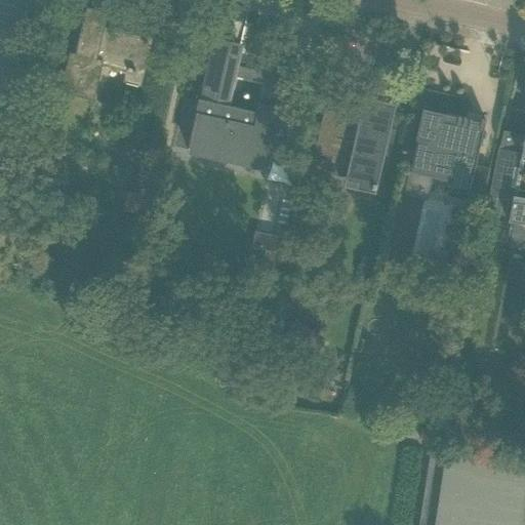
[(0,0),(0,84),(7,86),(17,41),(18,41),(28,0),(0,0)]
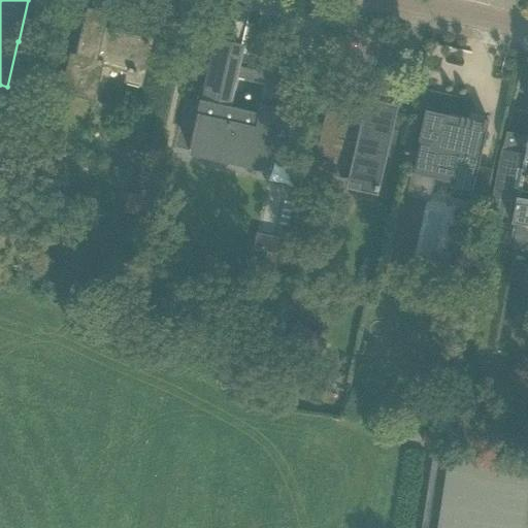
[(71,58),(66,77),(62,93),(92,100),(100,65),(142,75),(151,42),(119,34),(119,33),(112,31),(110,38),(100,36),(105,17),(89,12),(76,59),(71,58)]
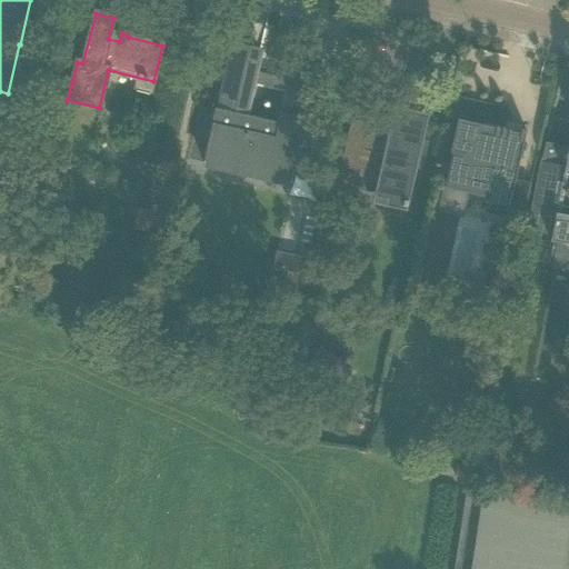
[(299,149),(301,149),(303,143),(301,142),(305,126),(301,125),(311,81),(293,69),(290,81),(256,75),(260,55),(233,48),(218,116),(216,115),(203,167),(291,187),(299,149)]
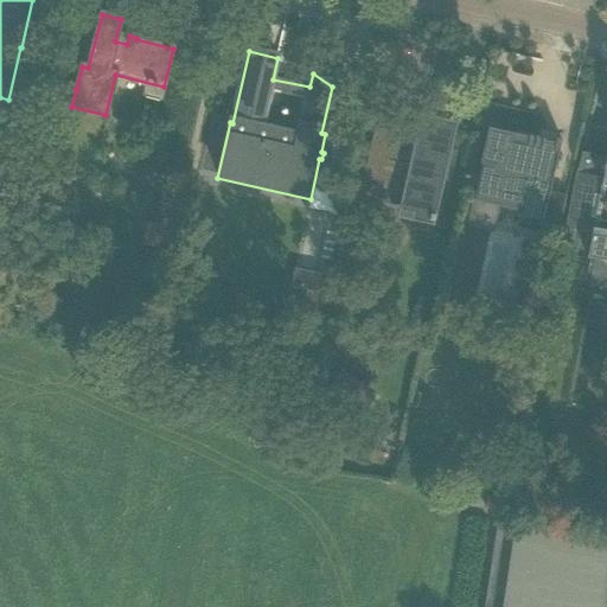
[(416,138),(375,128),(363,179),(383,184),(381,196),(402,200),(397,219),(434,228),(445,181),(451,183),(458,152),(452,151),(459,123),(421,115),(416,138)]
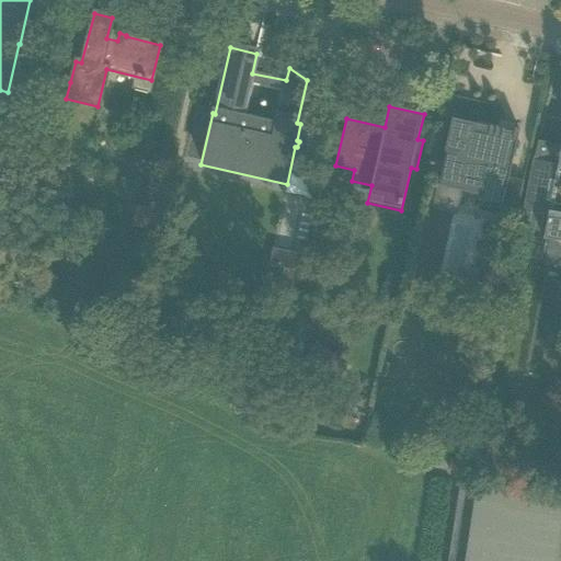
[(477,207),(500,213),(500,210),(502,210),(519,130),(515,129),(513,136),(503,133),(504,129),(502,129),(502,133),(497,132),(497,128),(496,128),(495,132),(491,130),(491,127),(490,127),(489,129),(477,127),(477,125),(453,119),(445,151),(455,155),(449,176),(482,185),(477,207)]
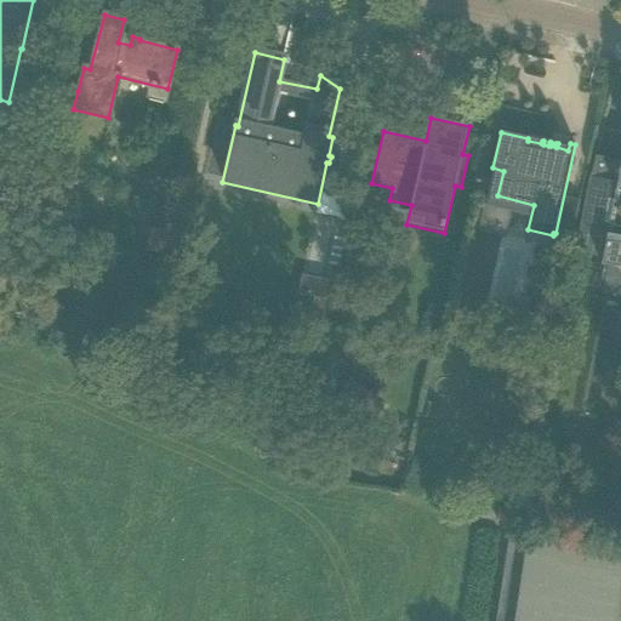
[(588,183),(584,208),(574,260),(620,268),(620,160),(596,157),(588,183)]
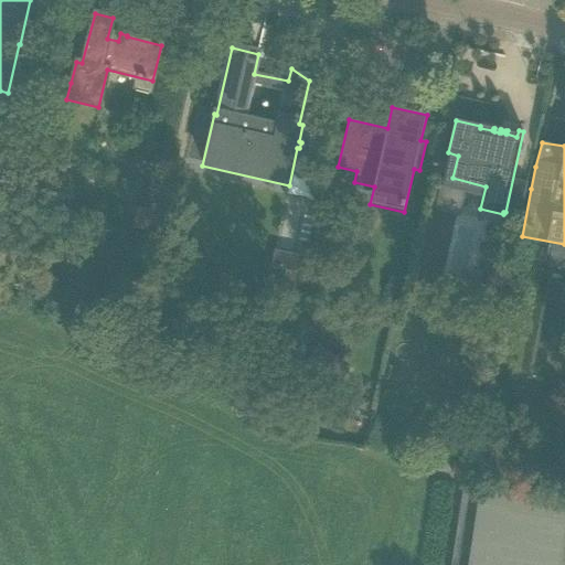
[(564,564),(564,539),(484,528),(479,564),(564,564)]
